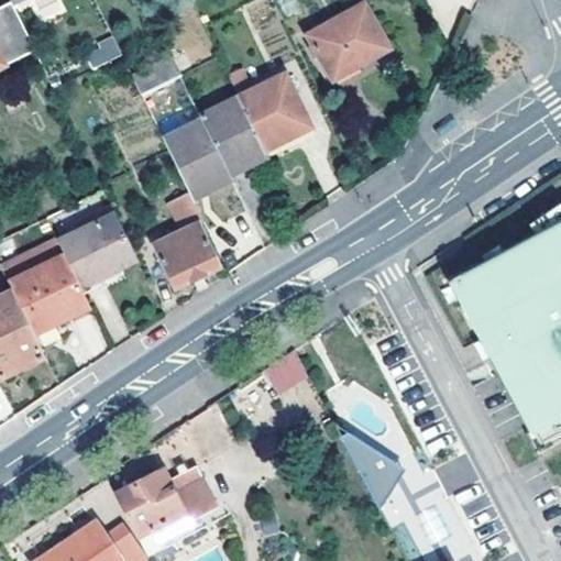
[(0,63),(34,46),(11,0),(4,0),(0,2),(0,63)]
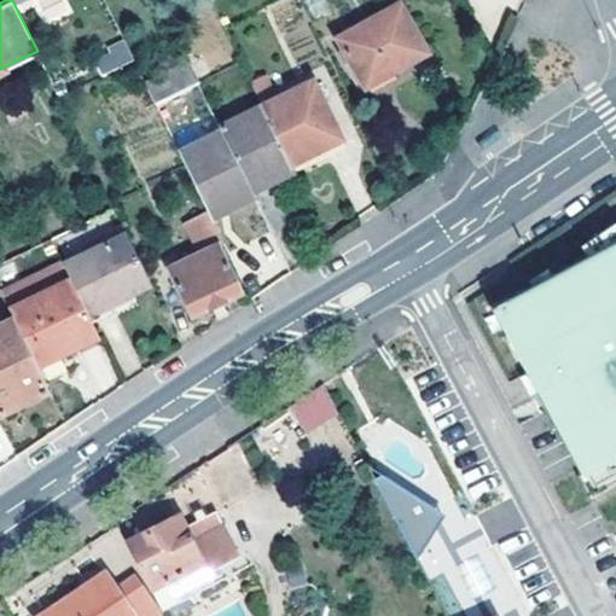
[(395,0),(336,34),(343,46),(362,81),(422,48),(395,0)]
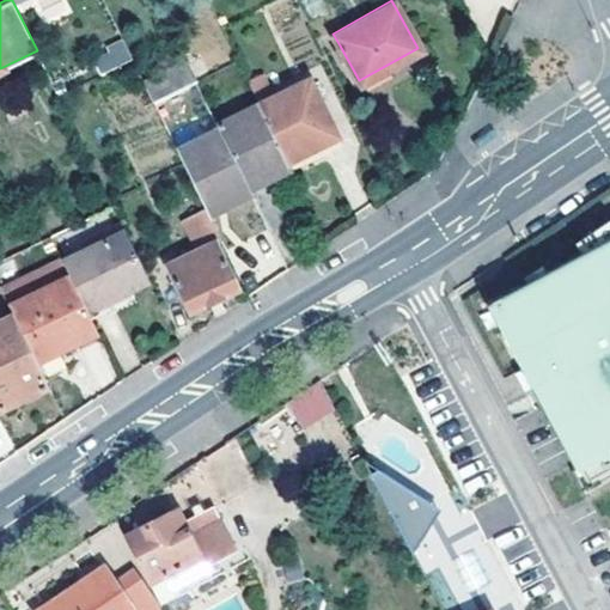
[(153,99),(195,80),(237,61),(226,40),(142,80),(153,99)]
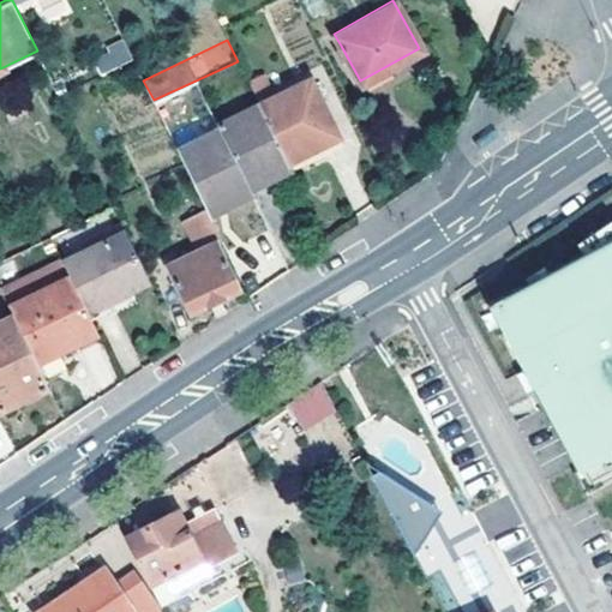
[(107,49),(114,64),(131,55),(125,41),(107,49)]
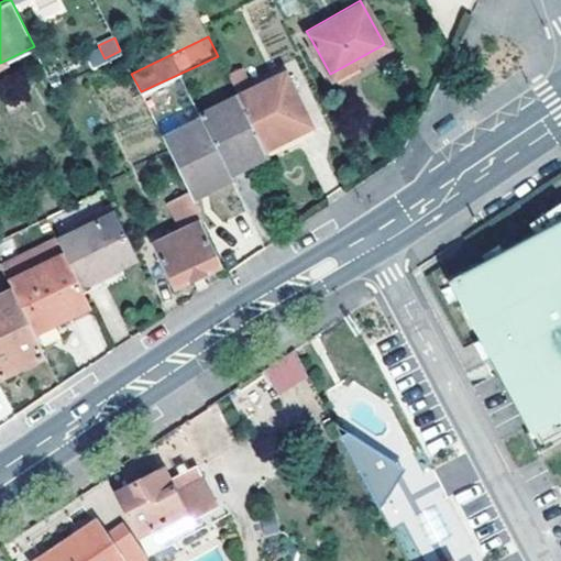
[(325,78),(330,74),(312,42),(306,45),(325,78)]
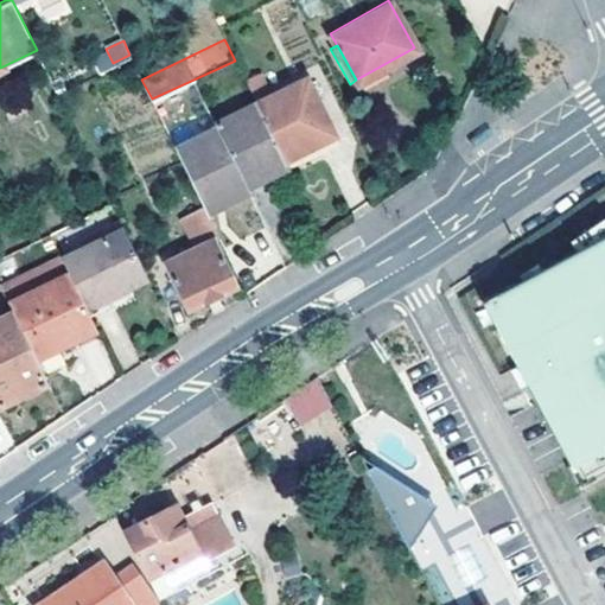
[(307,74),(254,100),(282,158),(336,133),(307,74)]
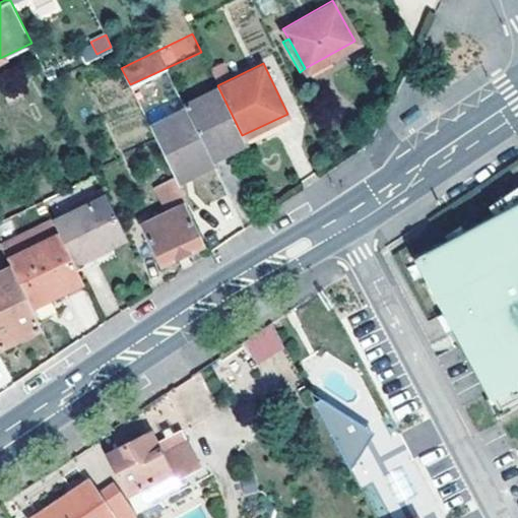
[(183,102),(185,108),(207,152),(242,135),(217,85),(217,84),(183,102)]
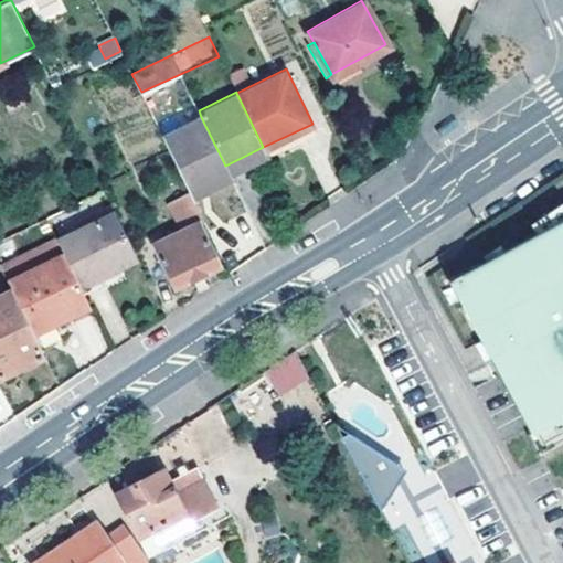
[(162,136),(189,190),(227,171),(225,166),(201,117),(162,136)]
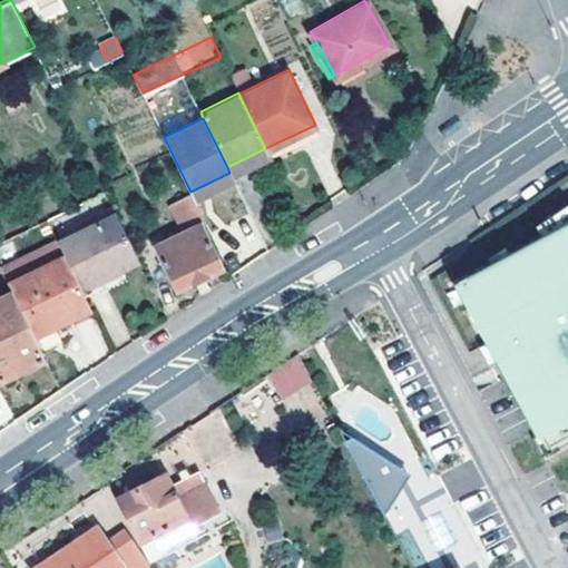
[(321,134),(315,125),(265,148),(271,159),(321,134)]
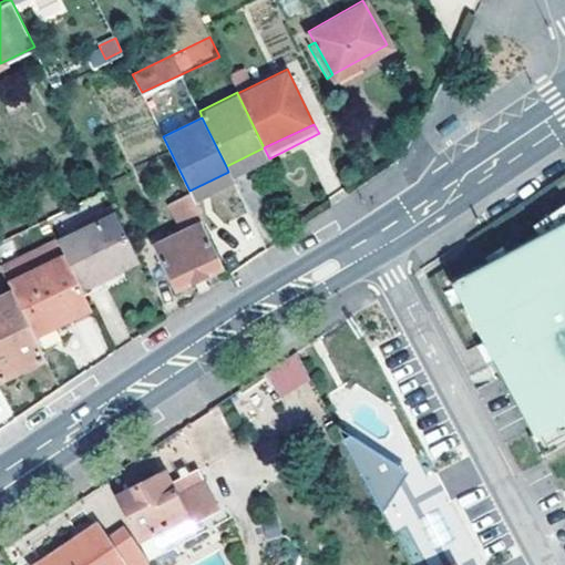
[(232,176),(269,158),(264,147),(226,166),(228,172),(232,176)]
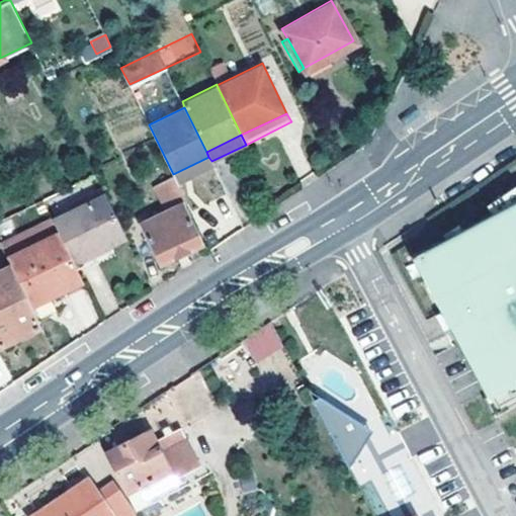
[(173,174),(177,183),(212,165),(211,161),(208,157),(173,174)]
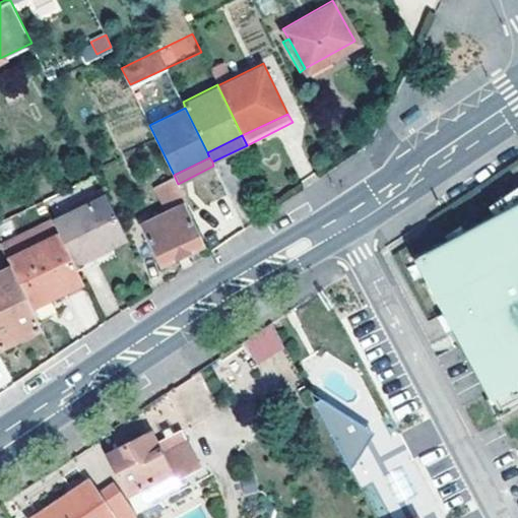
[(155,184),(168,209),(181,203),(187,200),(178,184),(174,175),(155,184)]
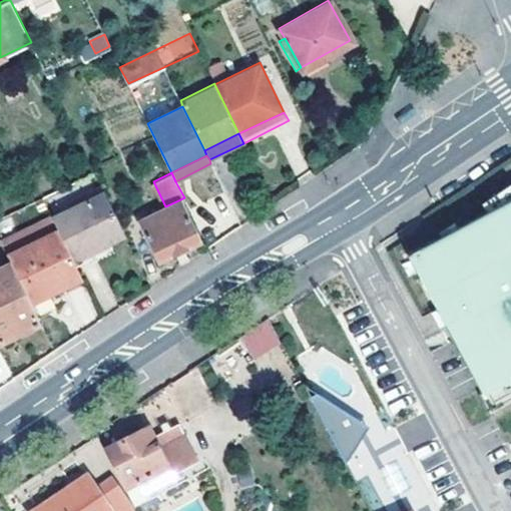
[(64,201),(68,209),(104,192),(100,184),(64,201)]
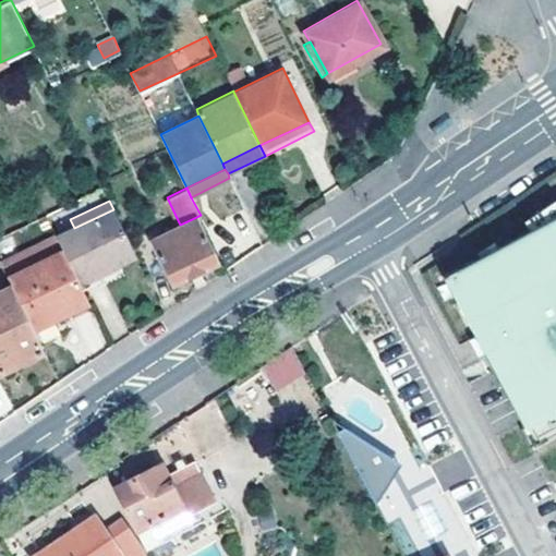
[(64,250),(80,282),(135,254),(113,209),(74,228),(58,237),(64,250)]
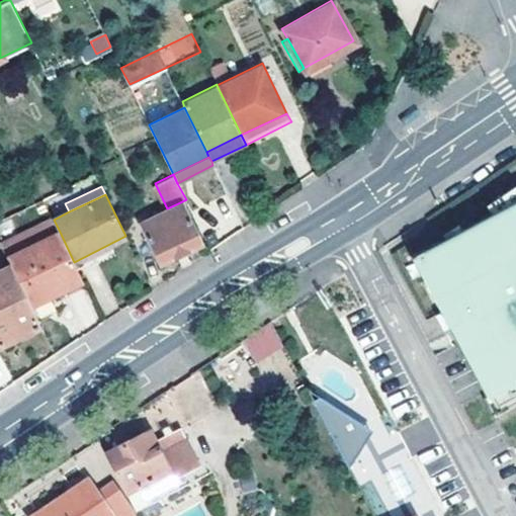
[(180,202),(167,208),(140,222),(160,262),(199,243),(180,202)]
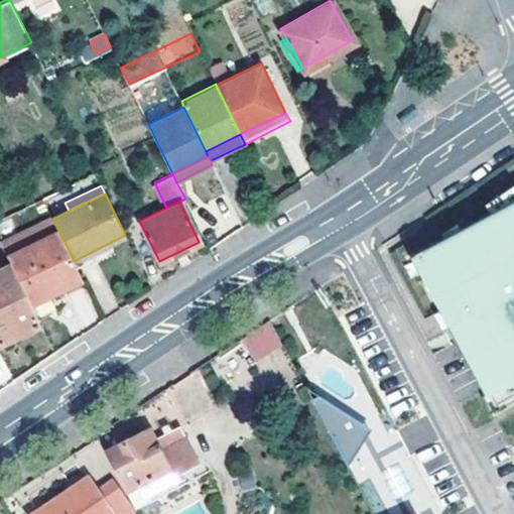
[(442,314),(496,413),(513,402),(513,202),(411,258),(442,314)]
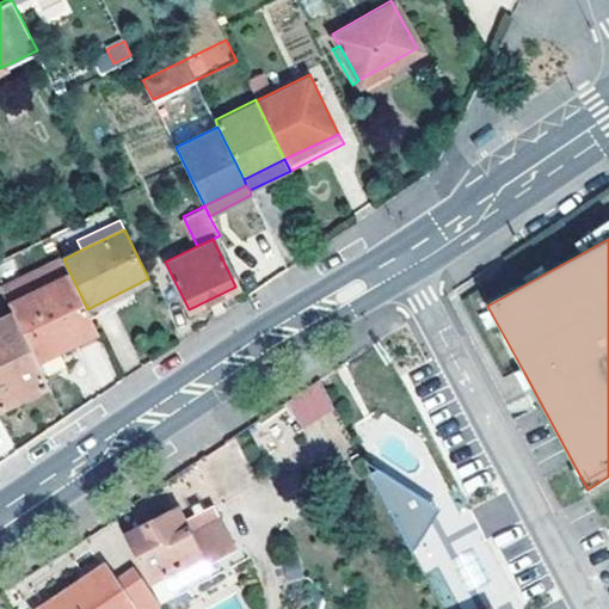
[(8,303),(35,360),(97,330),(87,309),(71,274),(8,303)]
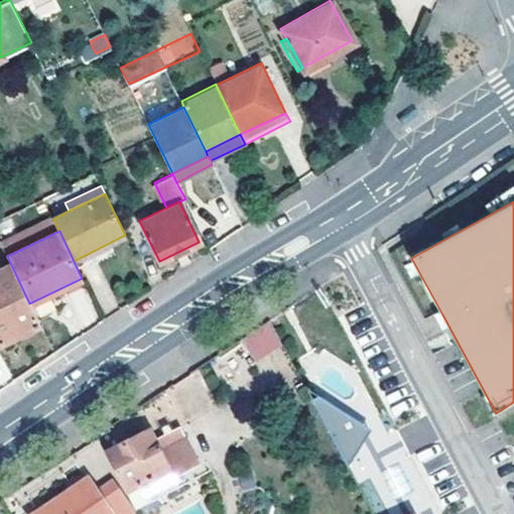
[(7,256),(4,251),(0,253),(0,265),(2,269),(0,270),(0,342),(39,323),(29,303),(7,256)]
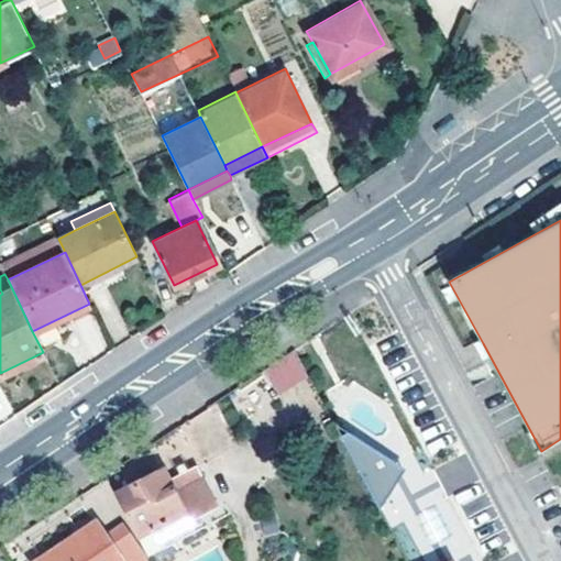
[(371,298),(293,348),(307,375),(339,435),(376,505),(406,560),(482,560),(364,342),(391,330),(371,298)]
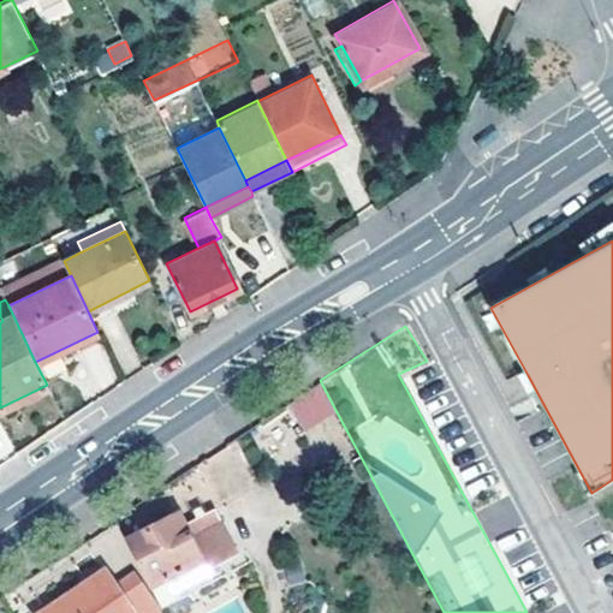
[(320,380),(287,402),(302,430),(335,410),(320,380)]
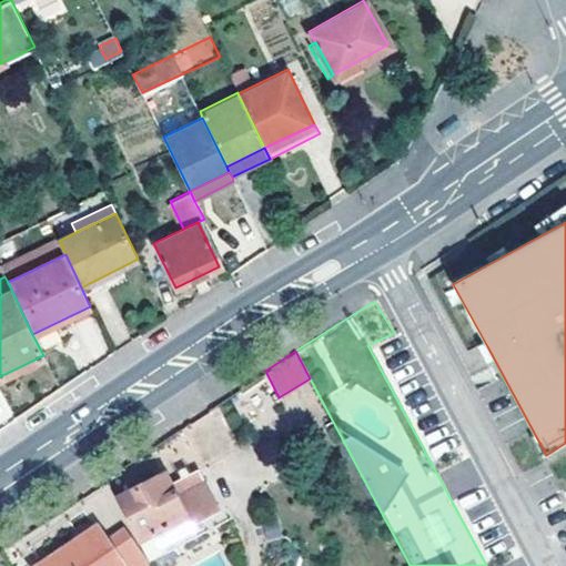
[(440,467),(447,493),(478,483),(470,457),(440,467)]
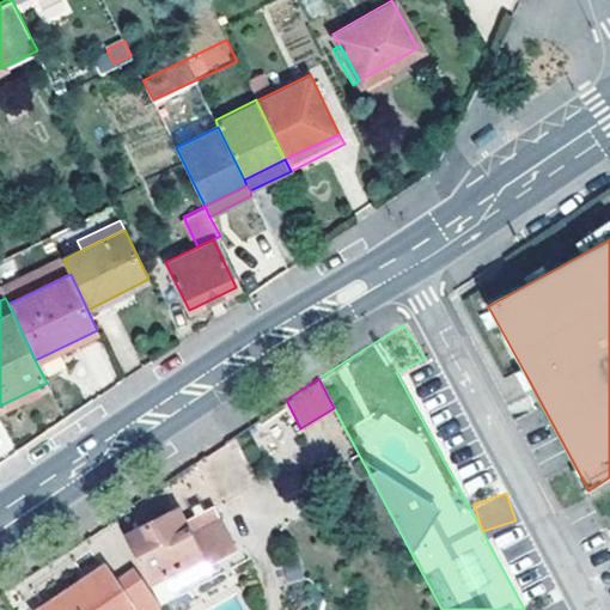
[(123,536),(147,584),(200,556),(203,565),(232,550),(208,504),(181,517),(177,508),(123,536)]
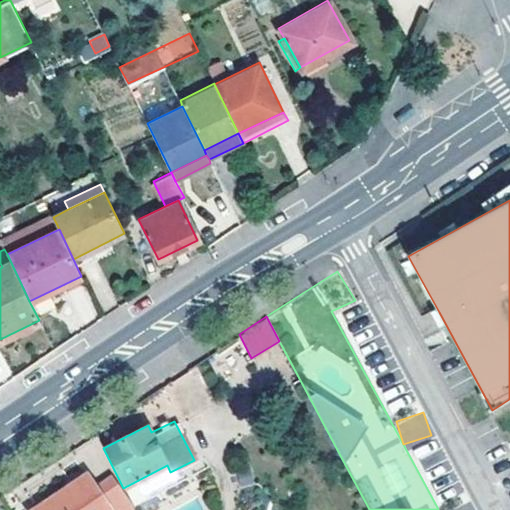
[(110,509),(87,473),(30,509),(110,509)]
